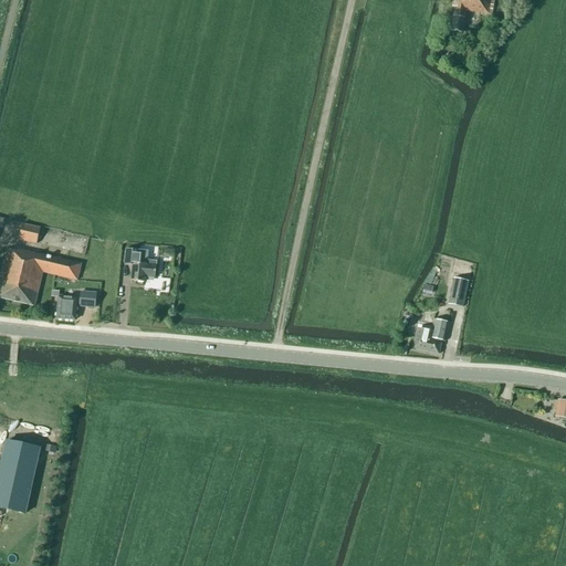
[(465,11),(492,16),(493,0),(452,0),(452,7),(454,7),(451,31),(462,33),(465,11)]
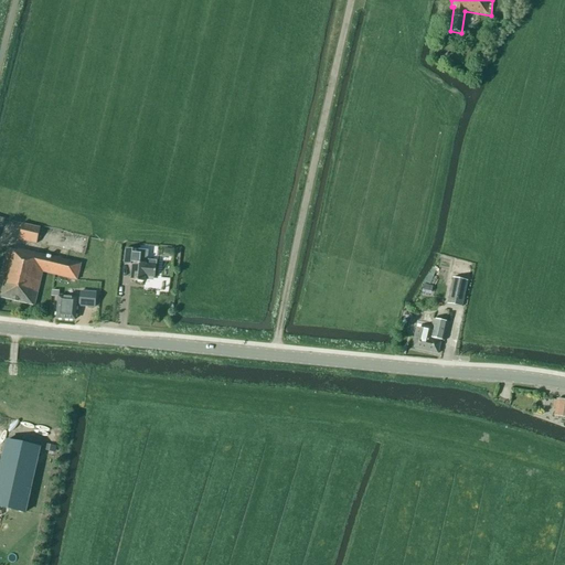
[(19,240),(36,244),(40,228),(23,224),(19,240)]
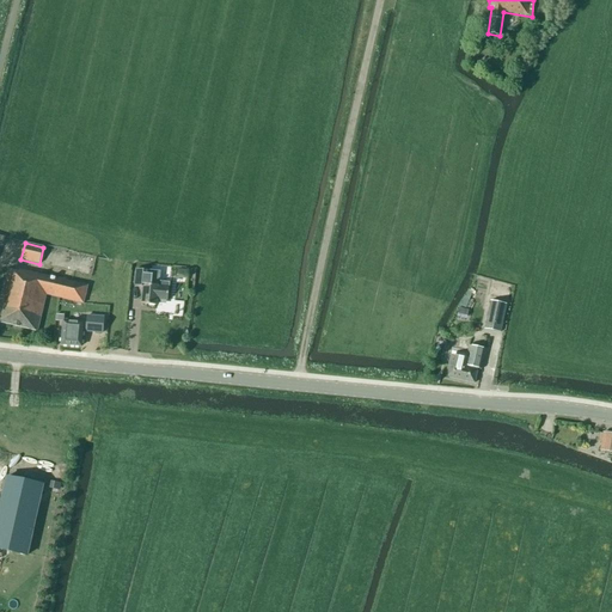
[(46,294),(83,304),(87,286),(18,269),(18,271),(7,269),(0,300),(0,304),(1,305),(0,310),(0,322),(37,331),(46,294)]
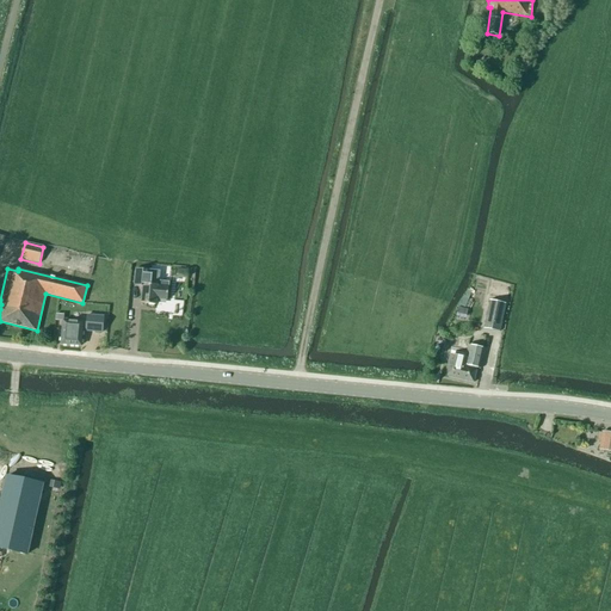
[(168,283),(158,282),(158,285),(149,284),(150,271),(136,269),(134,285),(142,287),(141,303),(156,306),(156,298),(167,300),(168,287),(168,283)]
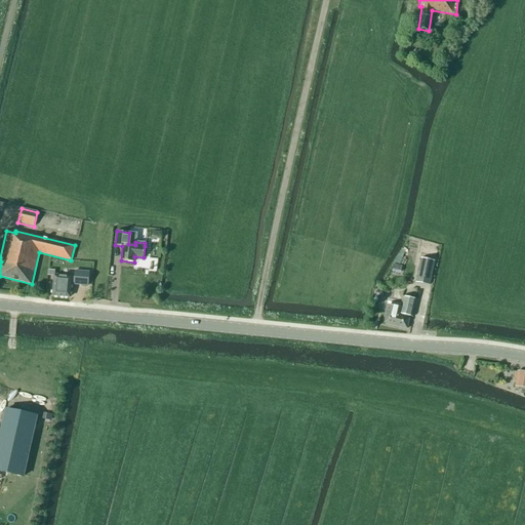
[(152,238),(161,239),(161,232),(152,231),(152,238)]
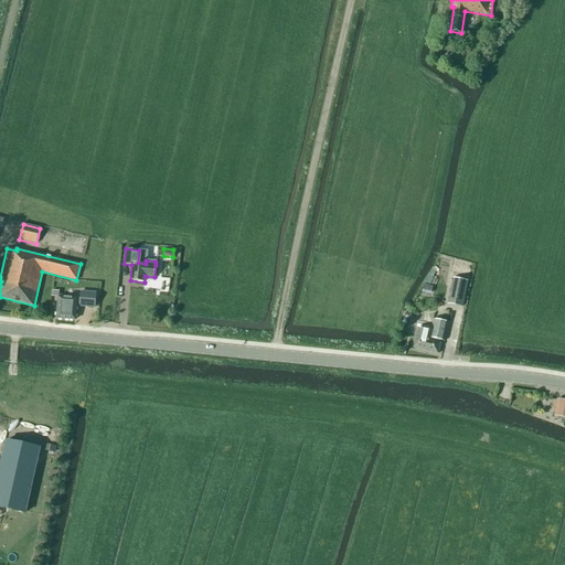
[(467,281),(452,278),(447,304),(461,307),(467,281)]
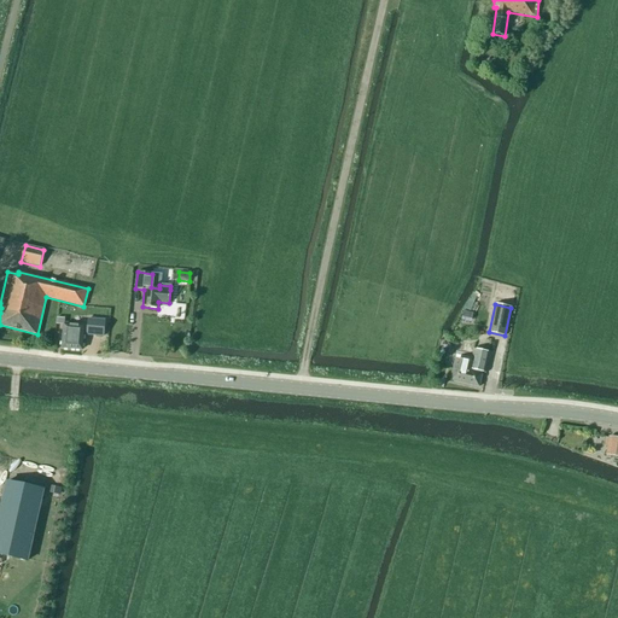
[(63,332),(62,348),(81,350),(83,334),(83,333),(87,333),(87,334),(104,337),(105,321),(88,319),(87,328),(83,328),(83,326),(64,325),(63,332)]
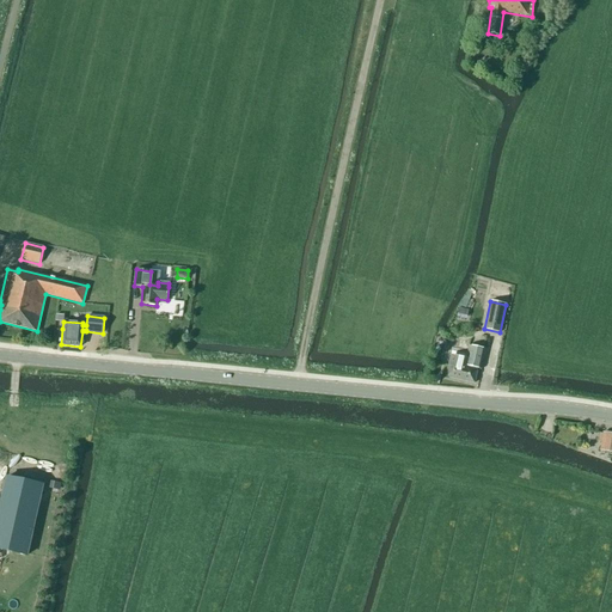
[(477,369),(481,369),(485,349),(470,346),(466,359),(451,355),(448,365),(446,377),(475,383),(477,369)]
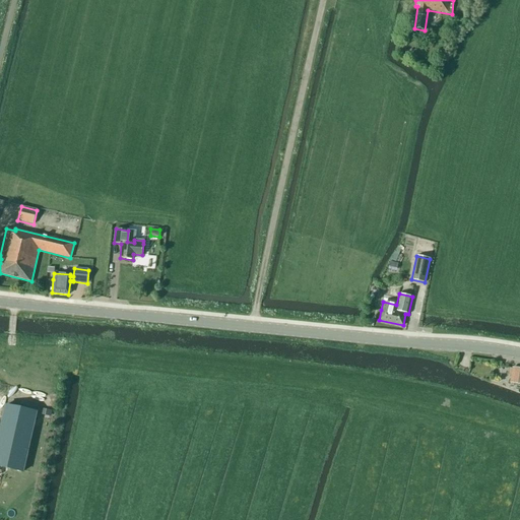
[(519,369),(516,369),(512,368),(510,382),(514,383),(518,383),(518,384),(519,384),(519,369)]
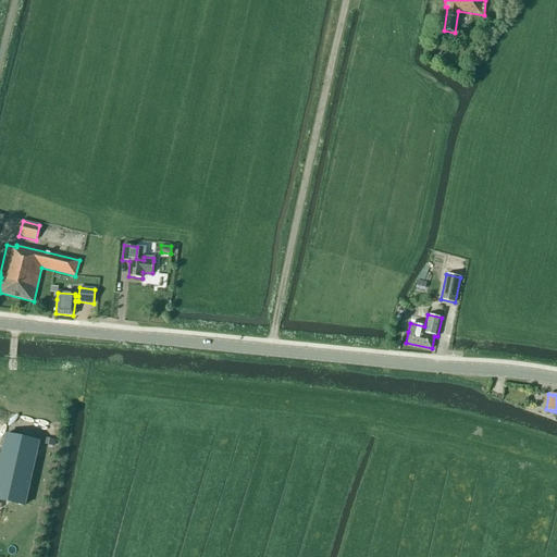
[(38,442),(5,434),(0,460),(0,499),(24,506),(38,442)]
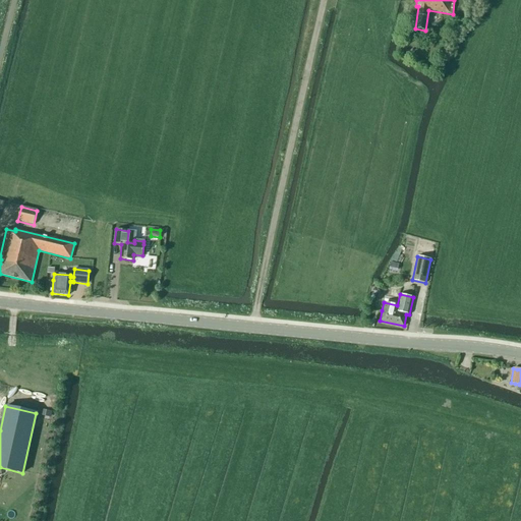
All buildings are outlined.
